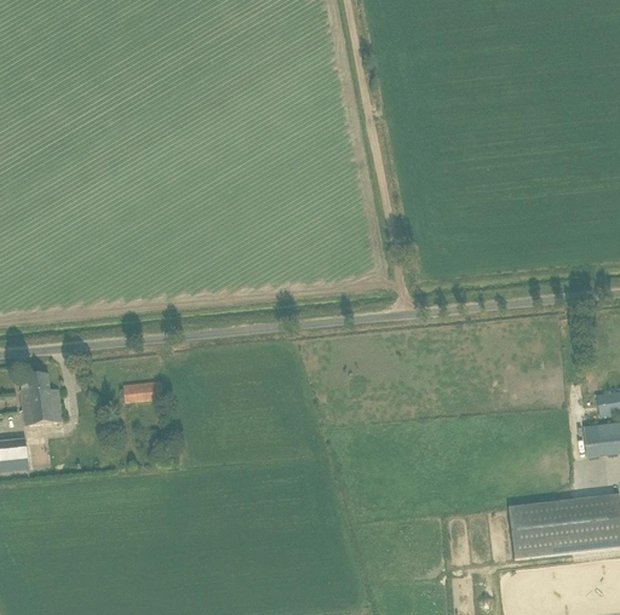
[(22,400),(26,424),(63,420),(59,386),(50,388),(49,372),(28,374),(29,386),(21,388),(22,400)]
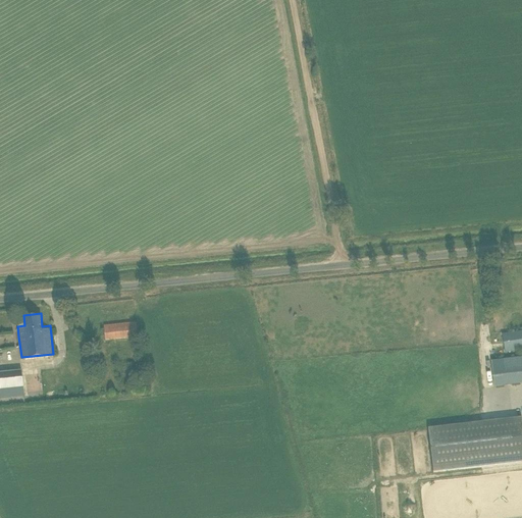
[(104,323),(105,338),(138,334),(138,333),(137,320),(104,323)]
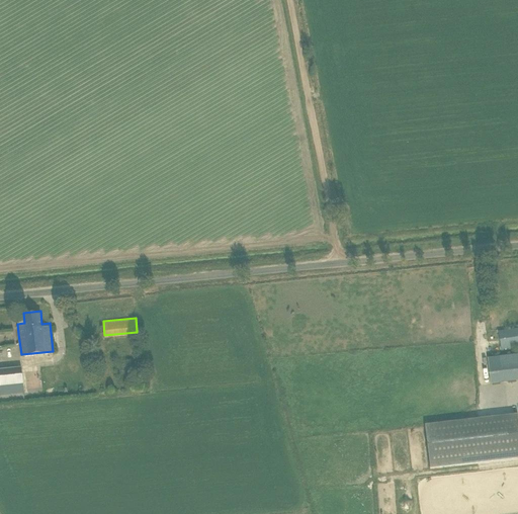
[(517,325),(515,326),(498,329),(500,344),(517,342),(517,325)]
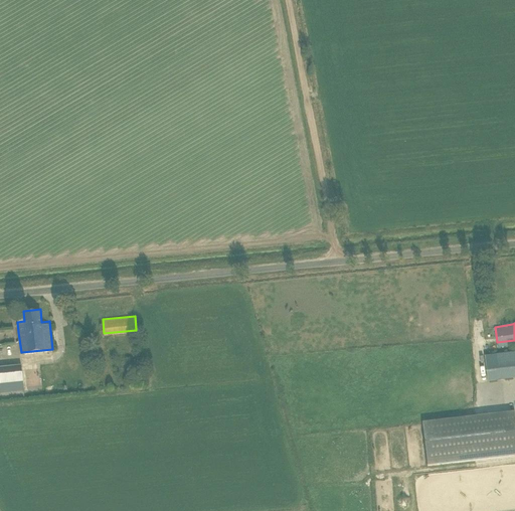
[(514,349),(485,353),(488,379),(514,375),(514,349)]
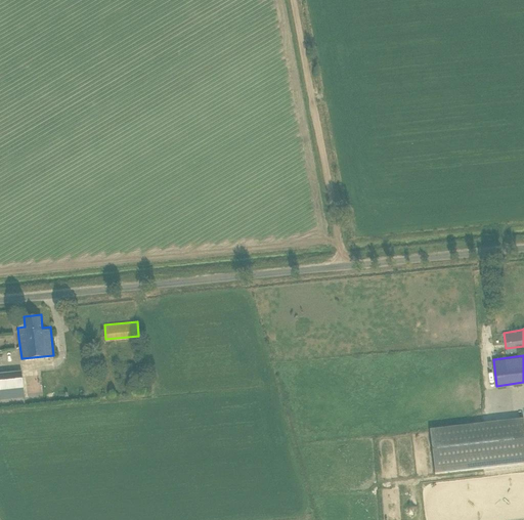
[(22,370),(0,372),(0,396),(25,394),(22,370)]
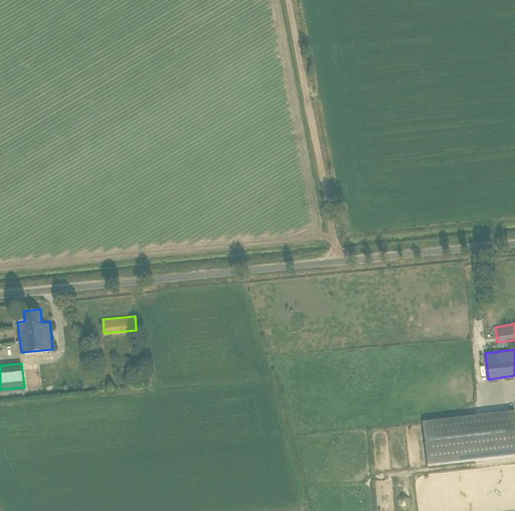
[(427,464),(514,453),(514,410),(514,408),(422,419),(427,464)]
